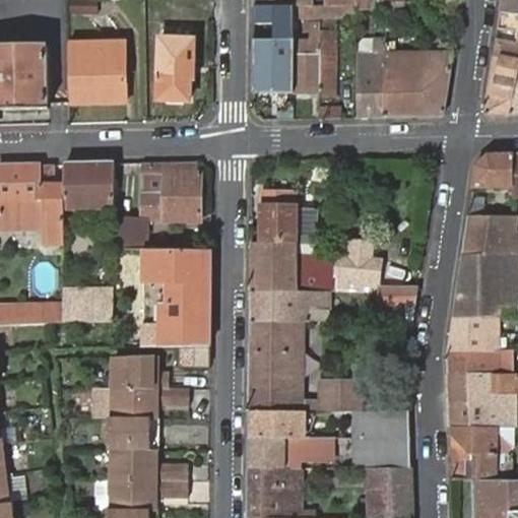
[(95,13),(94,0),(68,0),(68,13),(95,13)]
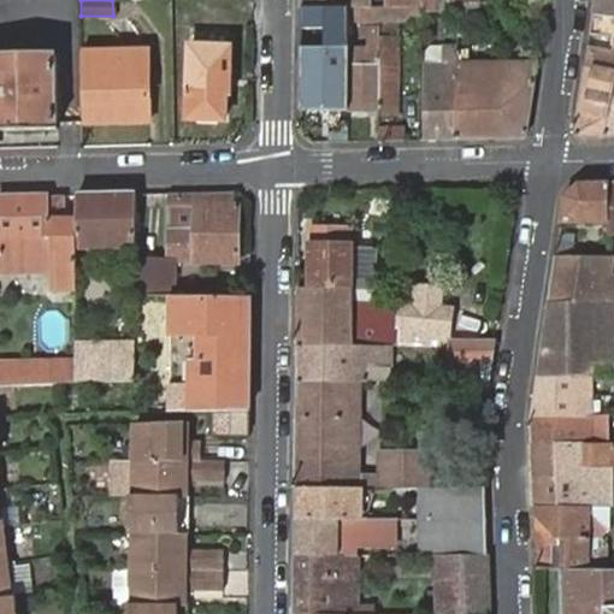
[(592,0),(591,15),(613,17),(613,0),(592,0)]
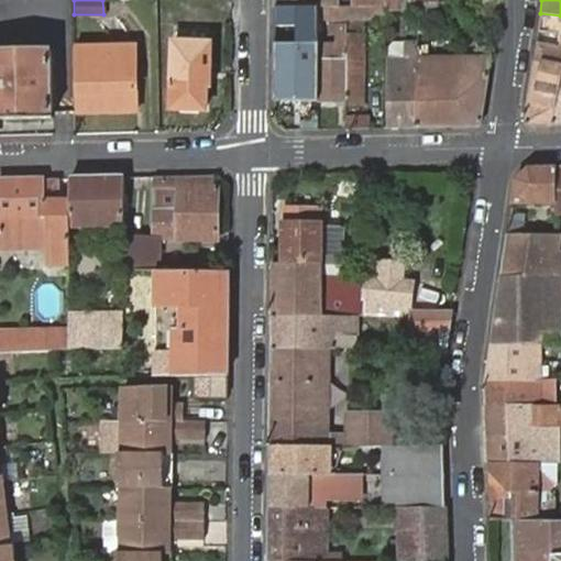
[(274,3),(274,21),(299,22),(299,23),(318,23),(318,17),(318,3),(274,3)]
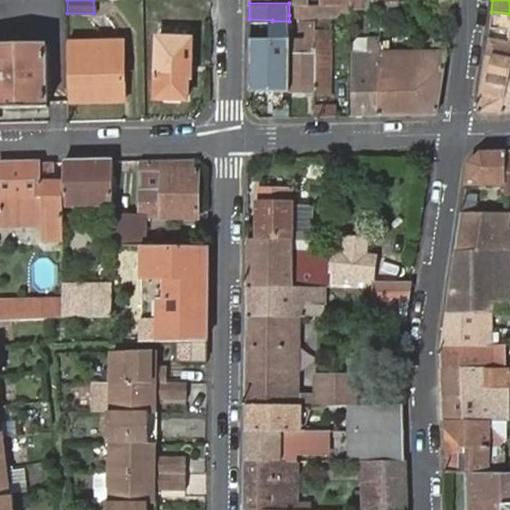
[(289,3),(289,15),(313,15),(313,3),(306,3),(289,3)]
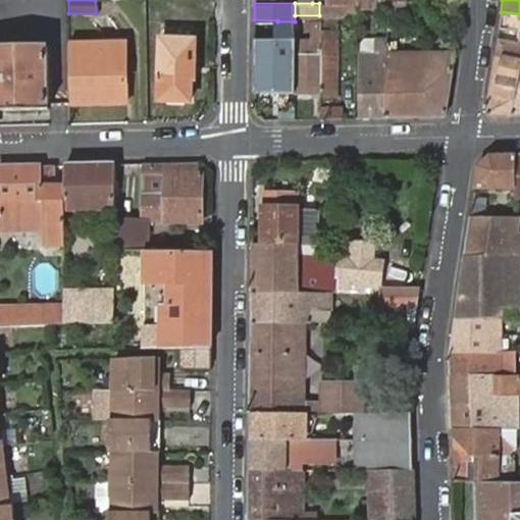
[(319,3),(319,15),(353,15),(353,4),(353,3),(325,3),(319,3)]
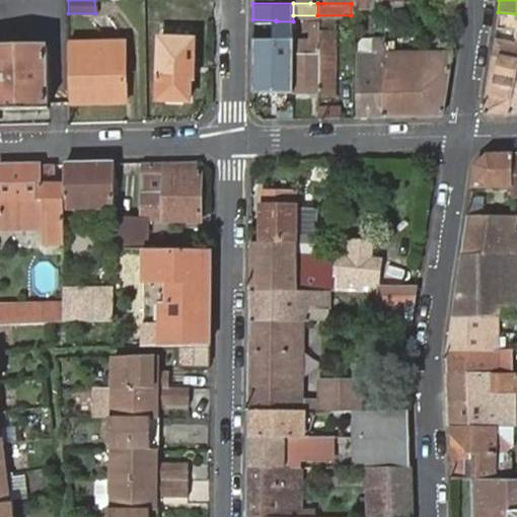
[(516,14),(498,12),(495,28),(515,31),(513,45),(501,43),(501,40),(494,38),(483,113),(485,113),(510,113),(516,67),(516,14)]
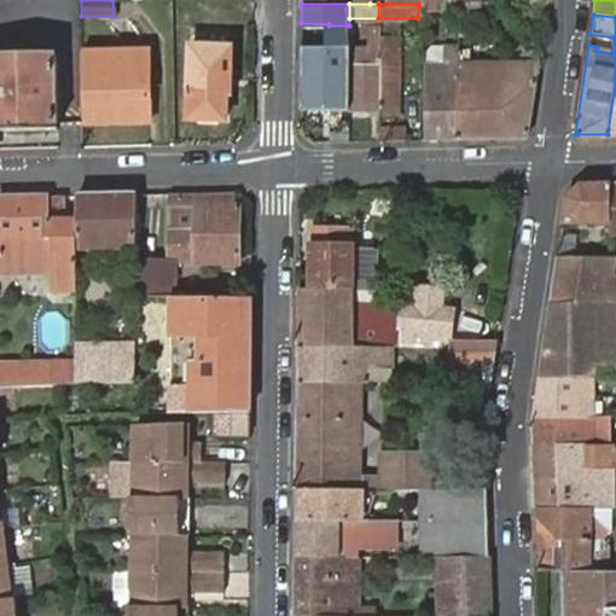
[(349,45),(349,108),(377,108),(378,45),(378,32),(378,25),(366,25),(366,45),(349,45)]
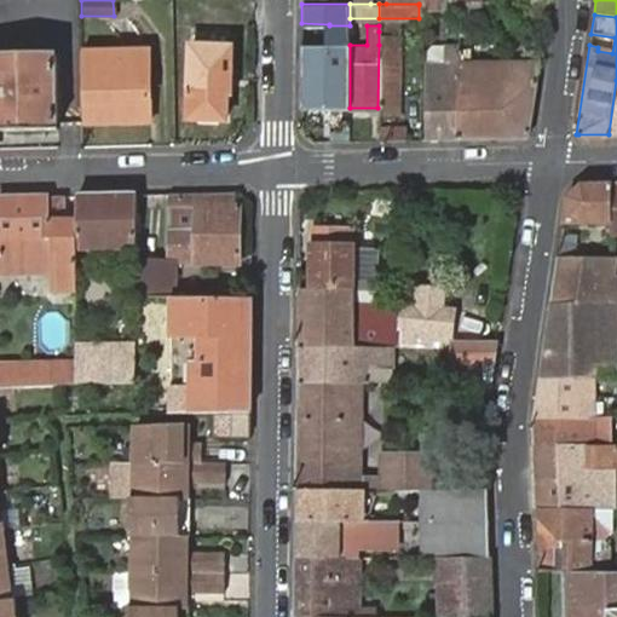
[(379,45),(378,108),(378,110),(396,110),(397,32),(379,32),(379,45)]
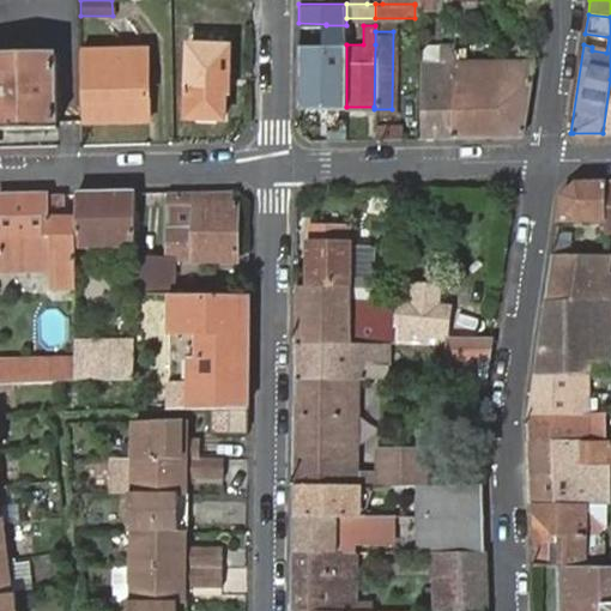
[(298,44),(297,107),(346,107),(346,44),(298,44)]
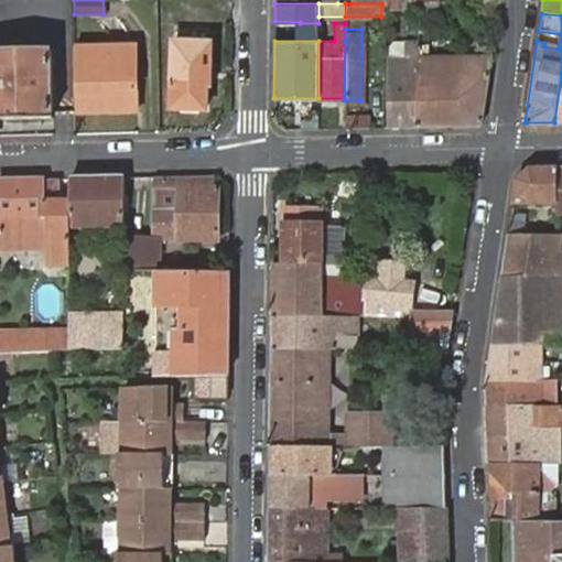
[(387,58),(388,125),(414,125),(414,44),(408,44),(408,41),(400,42),(401,58),(387,58)]
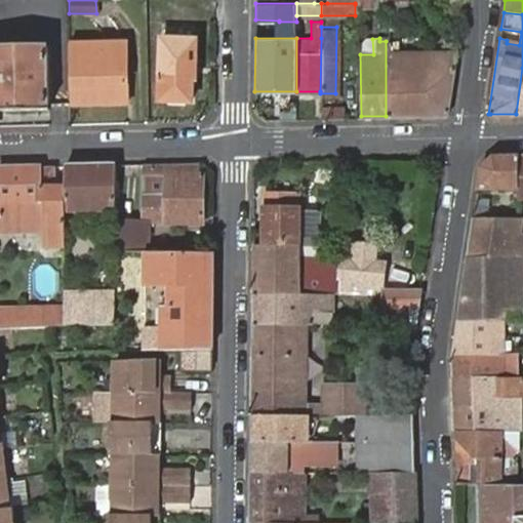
[(158,44),(158,101),(189,101),(189,79),(194,79),(194,56),(176,56),(176,39),(164,39),(158,44)]
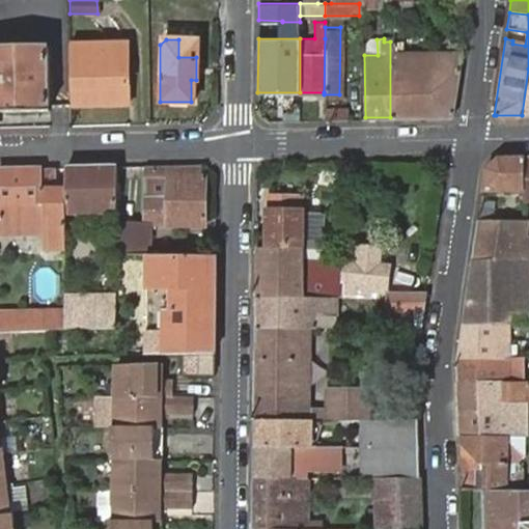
[(124,40),(67,42),(68,102),(124,102),(124,40)]
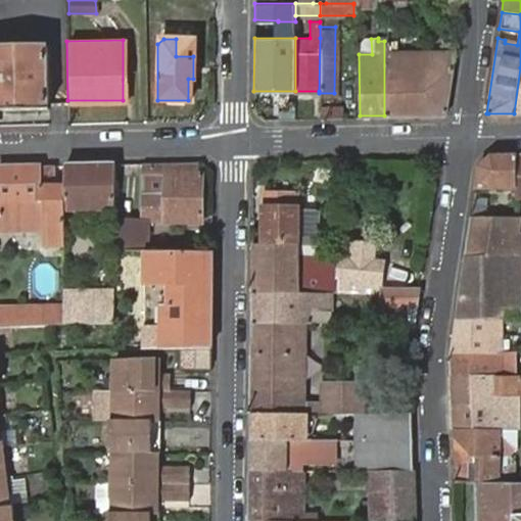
[(384,41),(384,115),(411,115),(411,90),(426,90),(426,64),(423,64),(423,54),(392,54),(393,42),(384,41)]
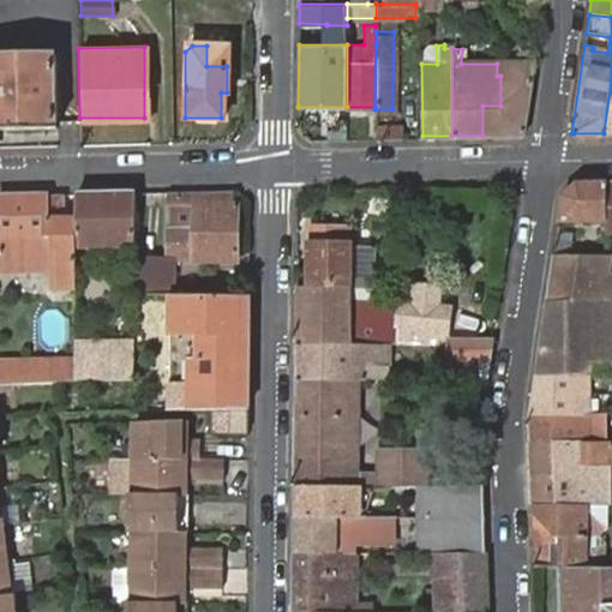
[(58,52),(0,53),(0,127),(59,126),(58,52)]
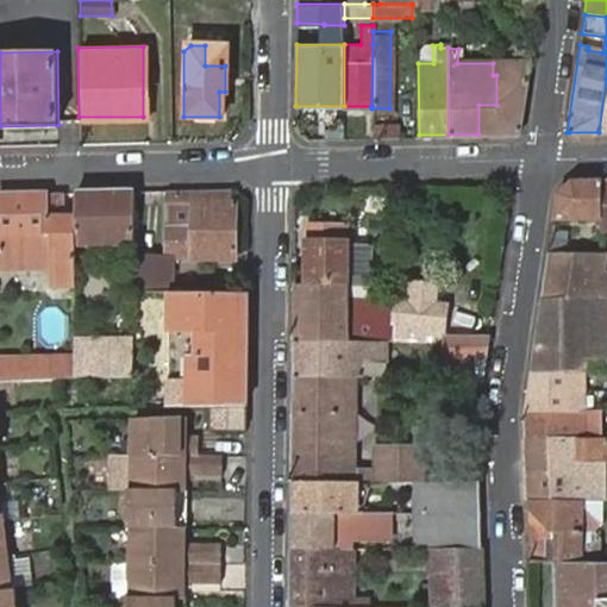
[(527,63),(493,63),(493,75),(496,75),(496,105),(479,105),(479,135),(517,133),(527,63)]
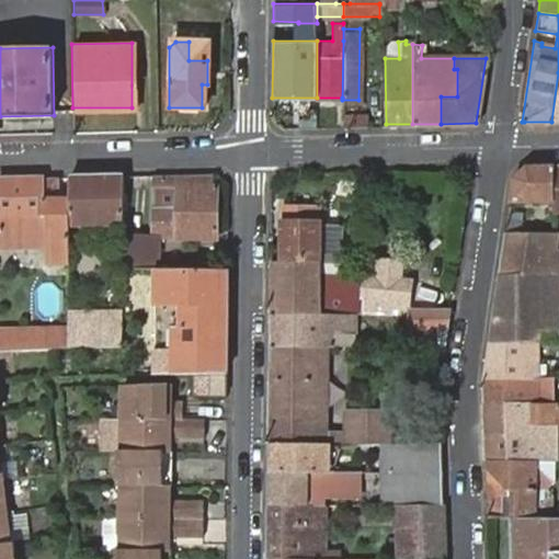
[(342,115),(342,125),(366,125),(369,125),(369,115),(342,115)]
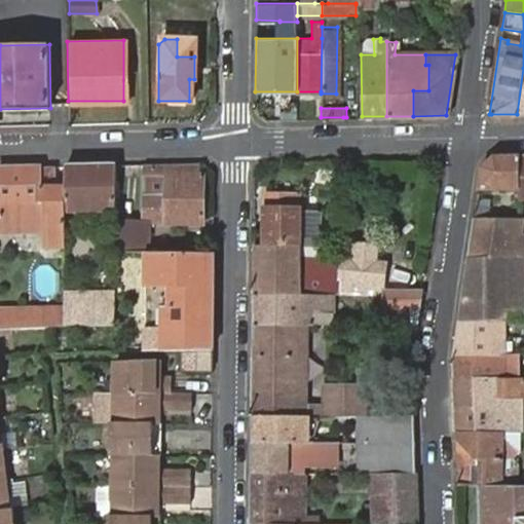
[(482,166),(478,189),(519,187),(519,155),(493,156),(482,166)]
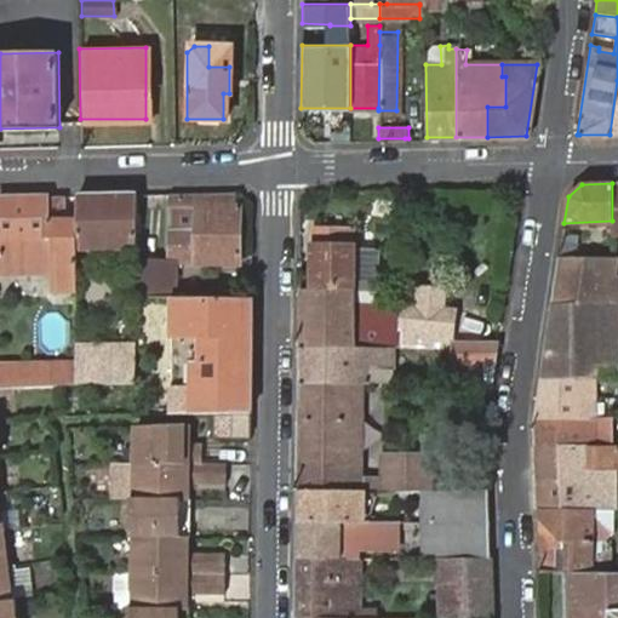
[(235,192),(171,193),(171,205),(175,205),(194,206),(193,227),(175,227),(169,228),(169,259),(217,259),(218,252),(239,252),(239,206),(235,207),(235,192)]
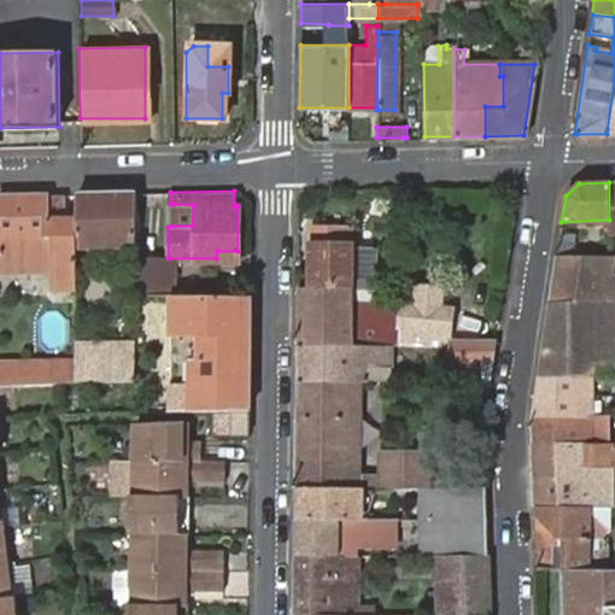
[(74,194),(74,218),(74,249),(134,246),(135,193),(74,194)]
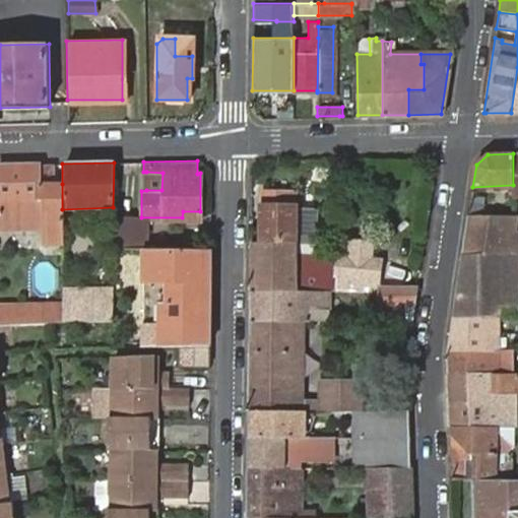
[(55,164),(0,165),(0,227),(43,227),(43,243),(62,242),(62,209),(62,184),(55,184),(55,164)]
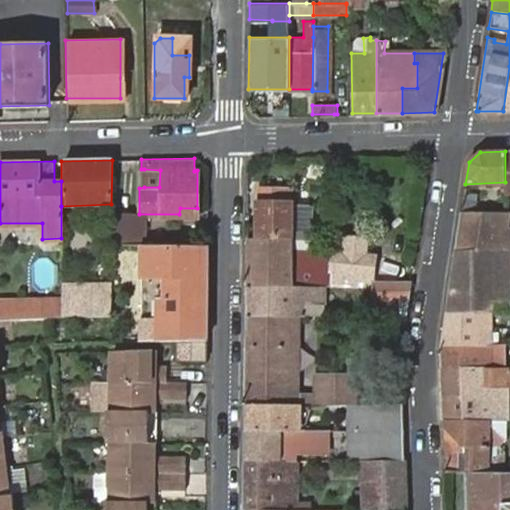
[(160,170),(144,169),(144,187),(159,187),(160,170)]
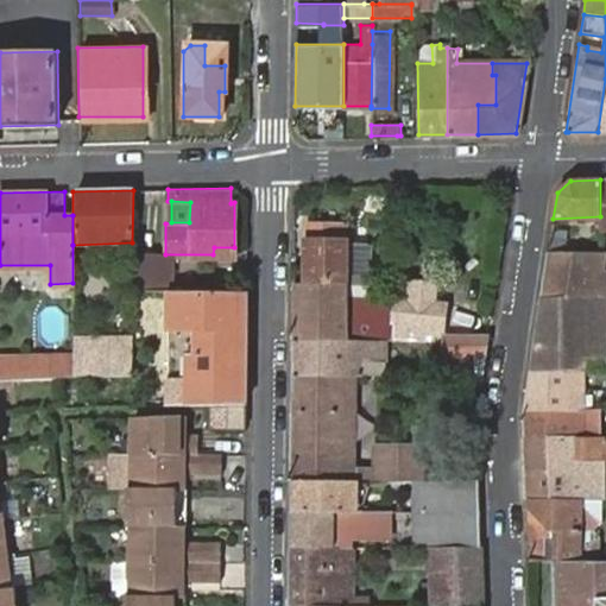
[(370,283),(373,266),(366,267),(366,245),(346,246),(346,227),(305,227),(305,241),(305,283),(343,283),(370,283)]
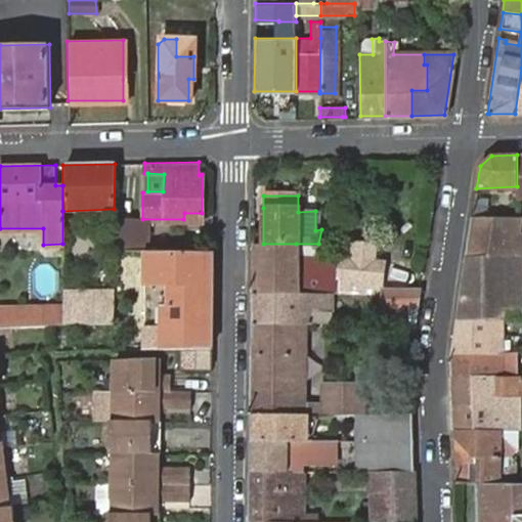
[(488,218),(487,200),(474,200),(474,201),(472,218),(488,218)]
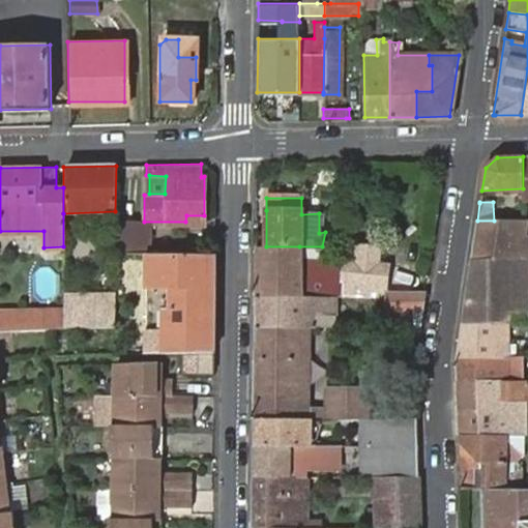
[(115,220),(115,252),(143,253),(149,252),(149,227),(137,227),(138,221),(115,220)]
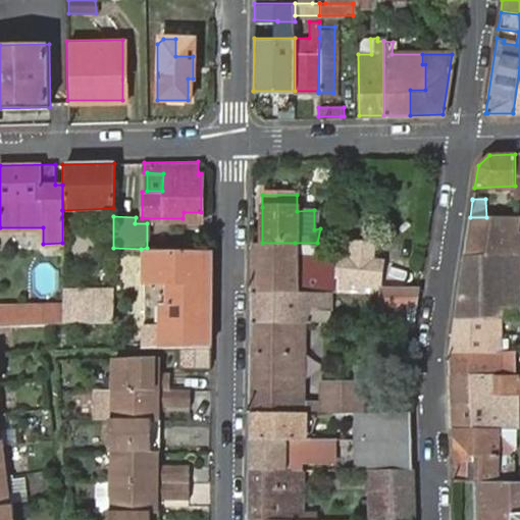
[(486,217),(470,217),(468,217),(462,255),(512,255),(519,216),(515,216),(509,216),(486,217)]
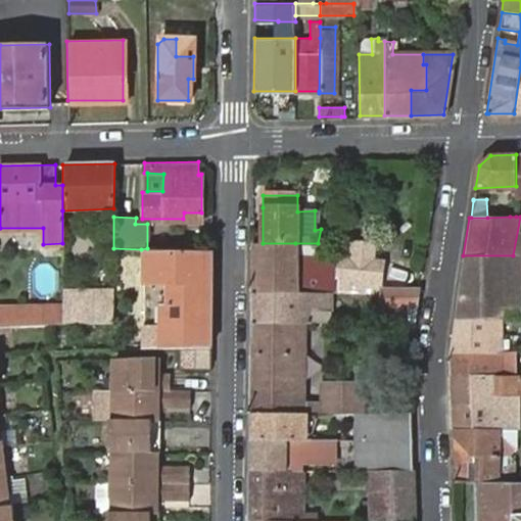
[(295,289),(323,289),(381,288),(384,263),(372,262),(374,242),(352,241),(349,255),(339,255),(338,259),(295,256),(295,289)]
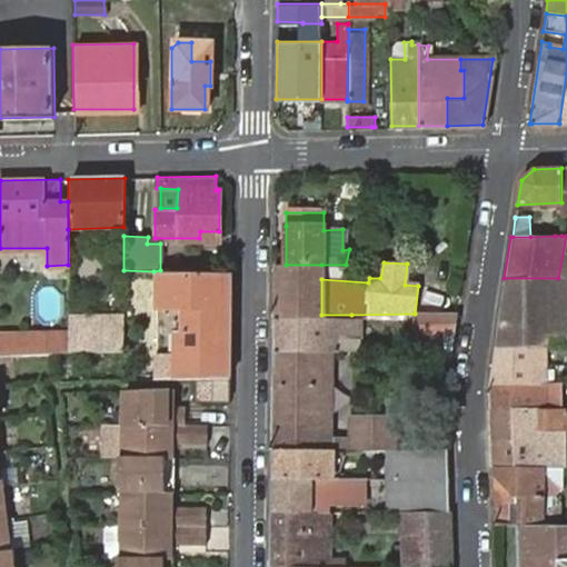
[(286,265),(285,265),(274,265),(274,278),(285,290),(284,301),(274,312),(274,316),(321,315),(321,279),(321,265),(286,265)]
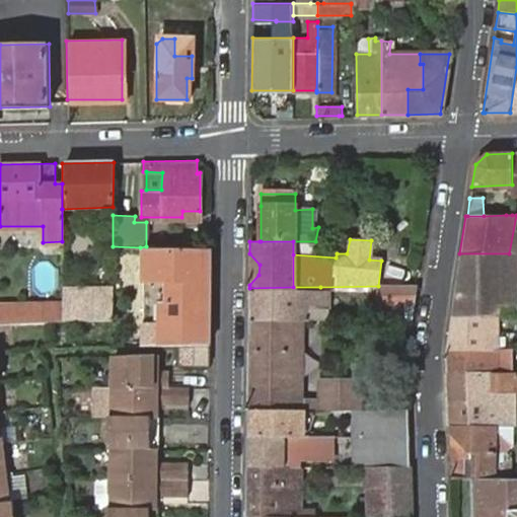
[(140,247),(141,344),(177,343),(208,342),(209,248),(146,246),(140,247)]
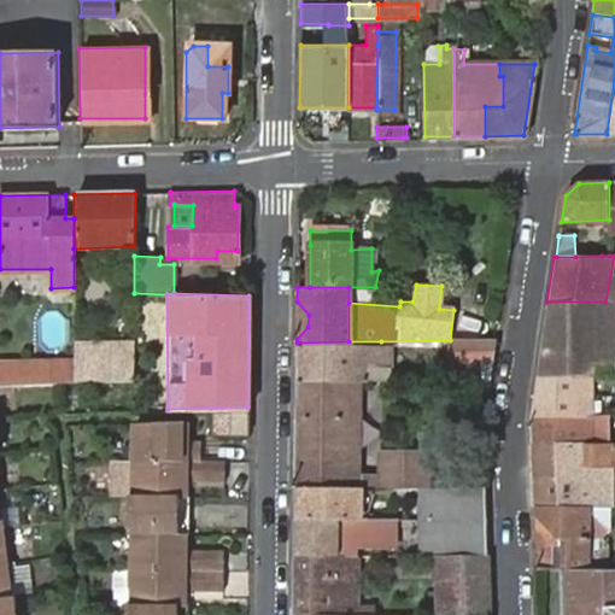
[(605,302),(546,302),(537,376),(591,376),(610,376),(613,352),(591,352),(598,312),(611,312),(614,311),(614,300),(613,300),(605,302)]
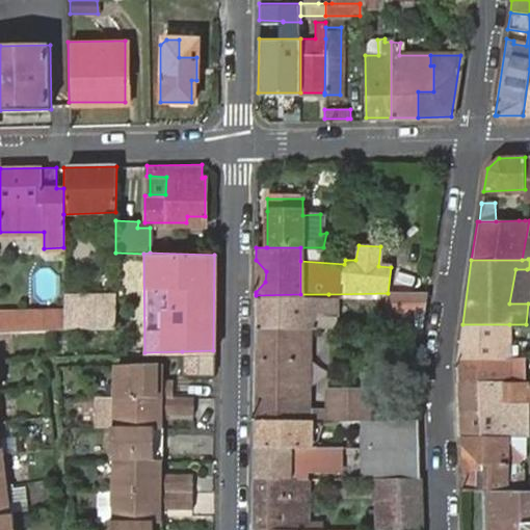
[(114,291),(62,291),(62,307),(62,327),(114,324),(114,291)]
